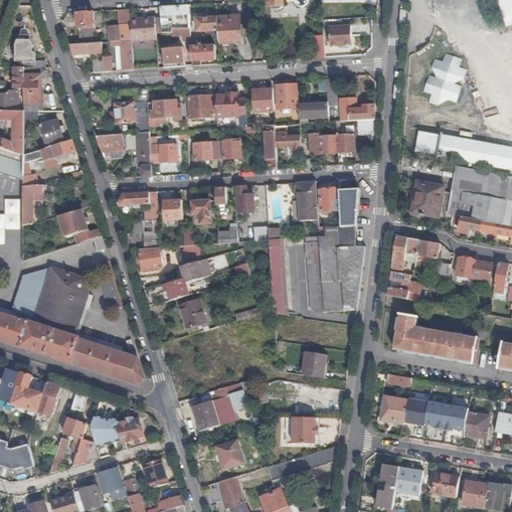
[(268,0),(269,4),(271,4),(271,6),(273,8),(280,7),(281,6),(281,3),(282,3),(282,0),(268,0)]
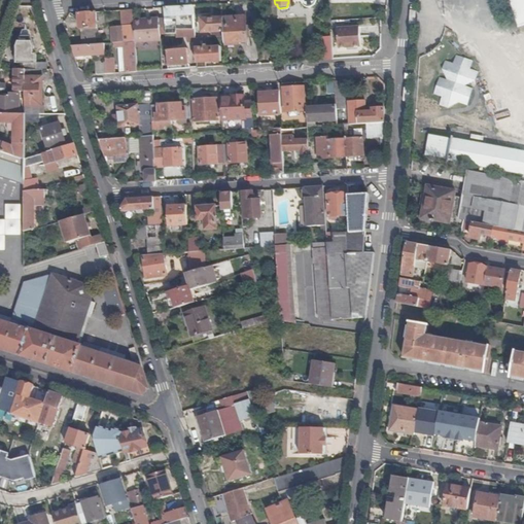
[(523,23),(523,0),(510,0),(518,25),(523,23)]
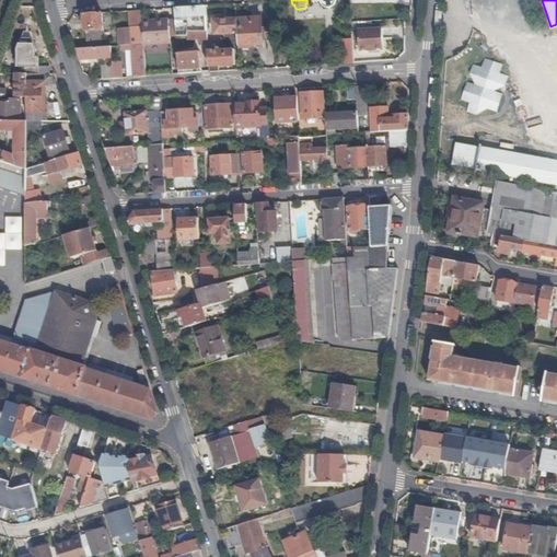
[(206,31),(204,4),(174,7),(175,27),(175,35),(186,35),(186,30),(206,31)]
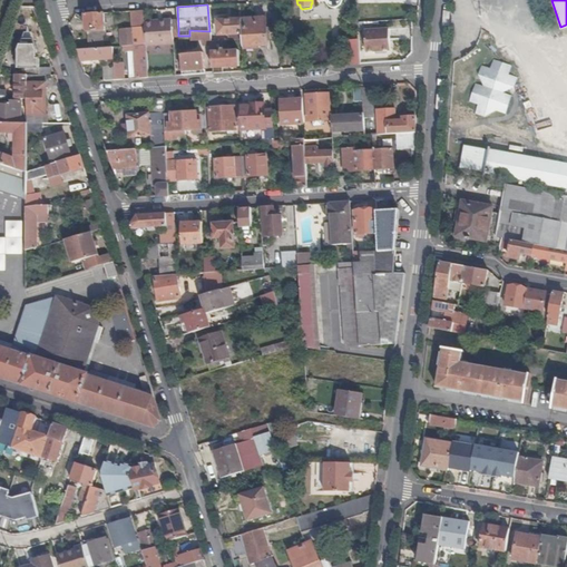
[(132,26),(143,25),(143,23),(143,19),(143,9),(130,9),(132,26)]
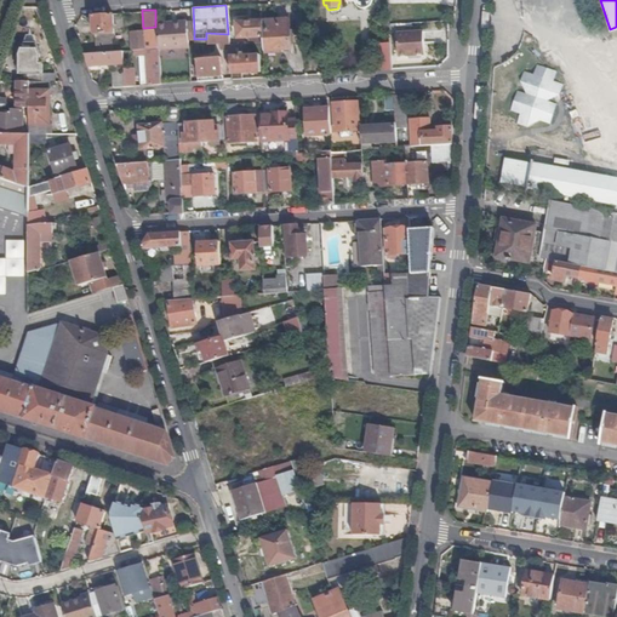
[(110,30),(112,30),(110,12),(91,13),(92,32),(95,32),(110,30)]
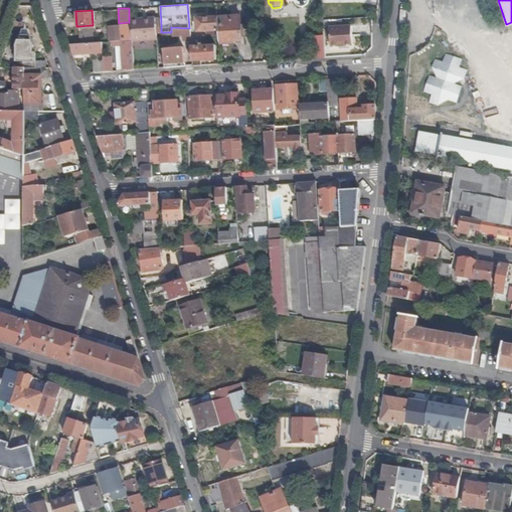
[(217,29),(217,42),(230,41),(231,39),(240,39),(238,14),(216,15),(216,16),(217,29)]
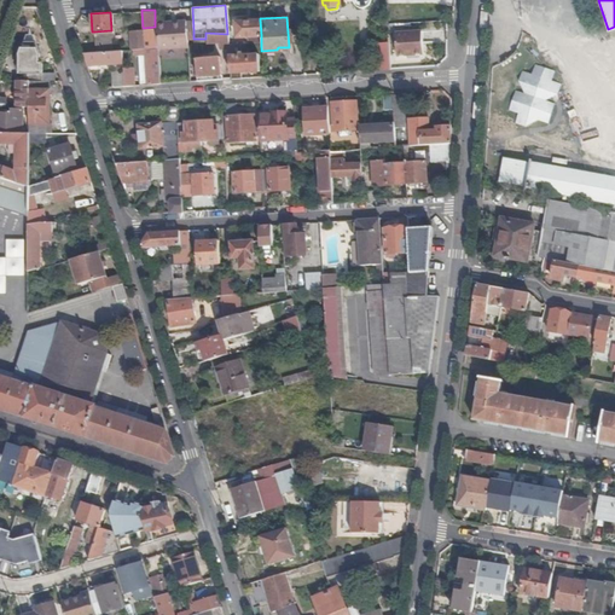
[(155,27),(156,47),(184,45),(183,19),(170,21),(170,24),(155,25),(155,27)]
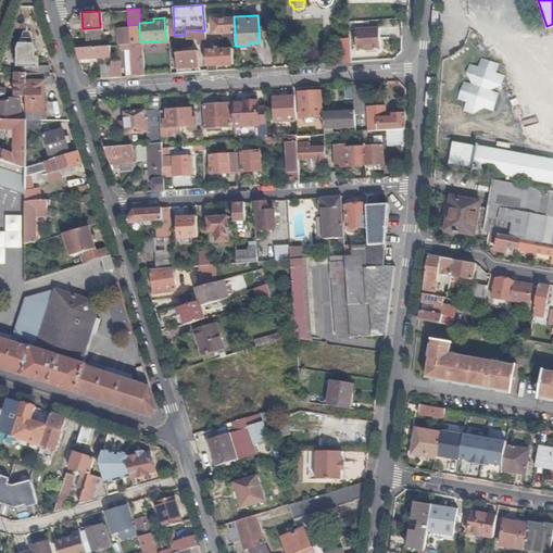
[(235,32),(234,17),(211,19),(212,33),(235,32)]
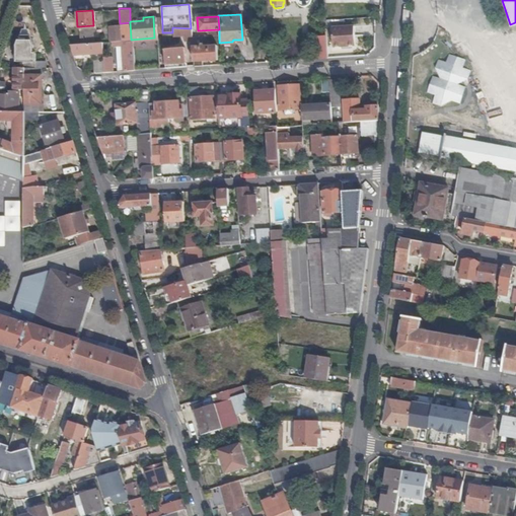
[(126,40),(131,40),(130,22),(120,23),(106,24),(107,41),(112,41),(126,40)]
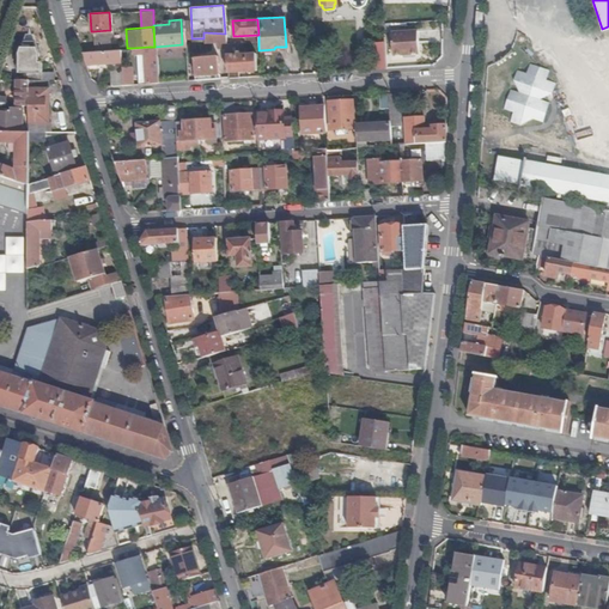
[(418,52),(418,26),(389,28),(390,53),(418,52)]
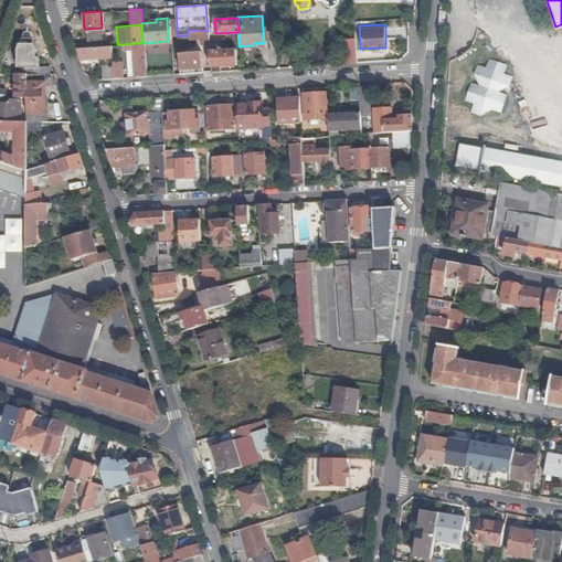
[(87,46),(102,45),(101,28),(86,29),(87,46)]
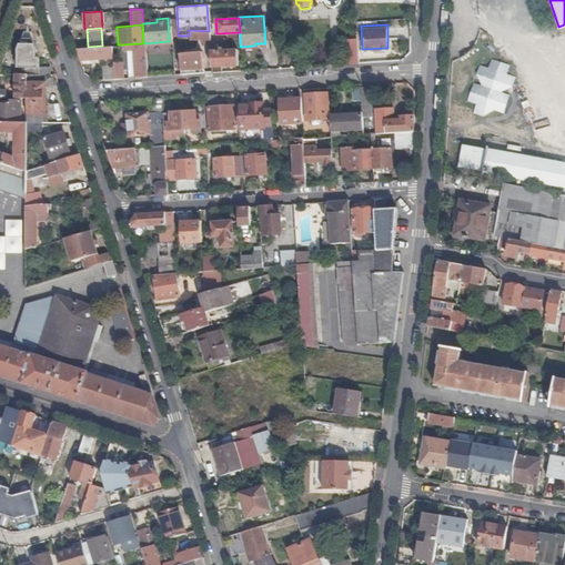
[(210,43),(209,39),(209,31),(189,30),(189,36),(189,39),(201,38),(201,43),(210,43)]
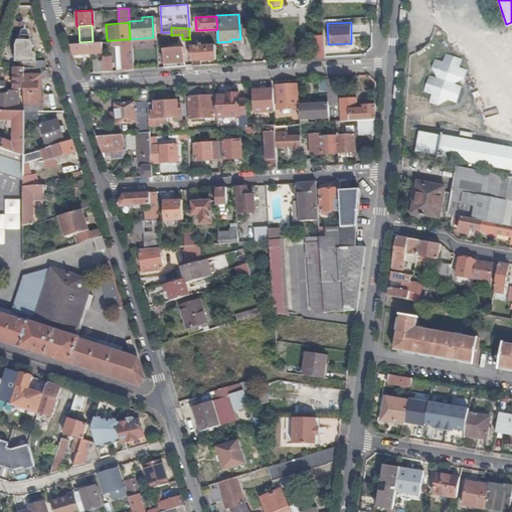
[(34,65),(34,59),(34,51),(32,51),(32,43),(29,33),(19,33),(16,43),(15,65),(23,65),(34,65)]
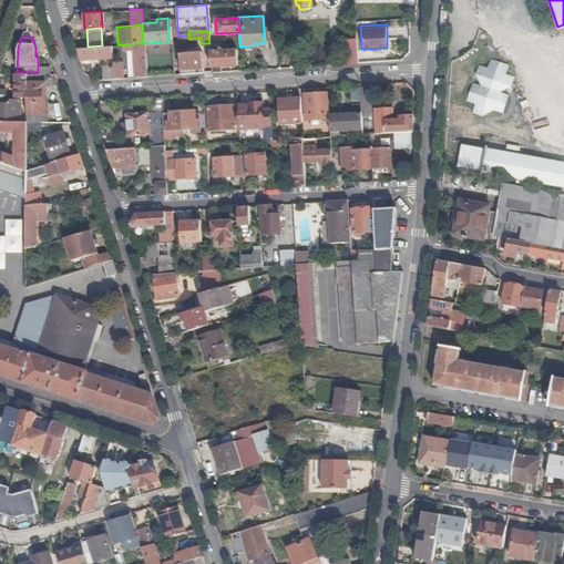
[(357,62),(356,38),(342,39),(345,63),(357,62)]
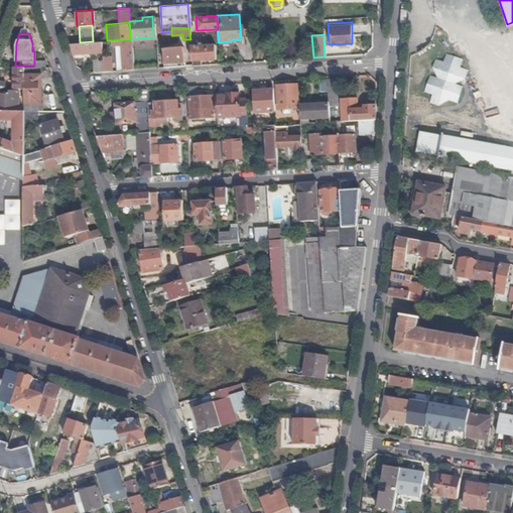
[(196,45),(196,35),(189,35),(190,39),(190,59),(216,57),(215,46),(199,47),(199,45),(196,45)]
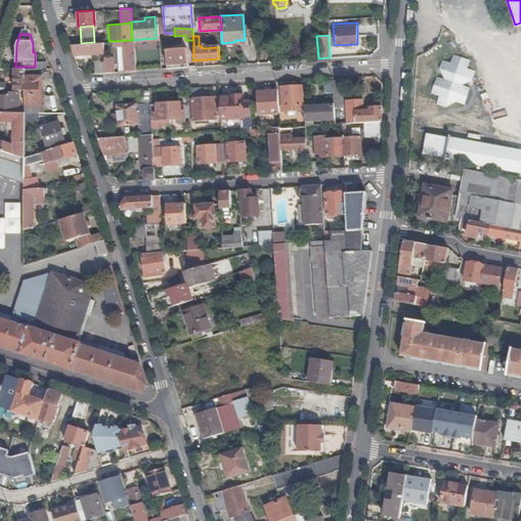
[(123,70),(134,70),(132,40),(127,40),(113,41),(113,45),(122,45),(123,70)]
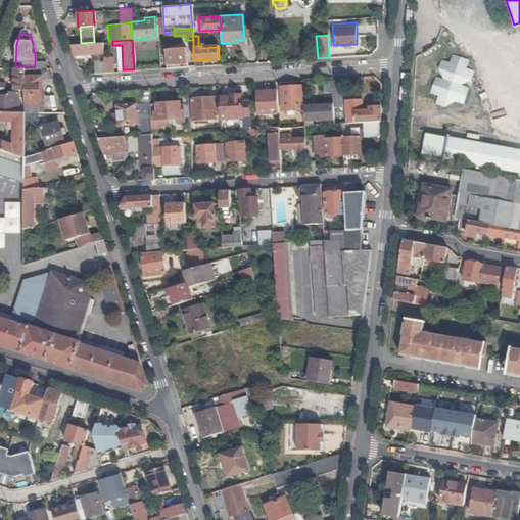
[(69,44),(73,54),(98,53),(97,42),(94,42),(81,43),(69,44)]
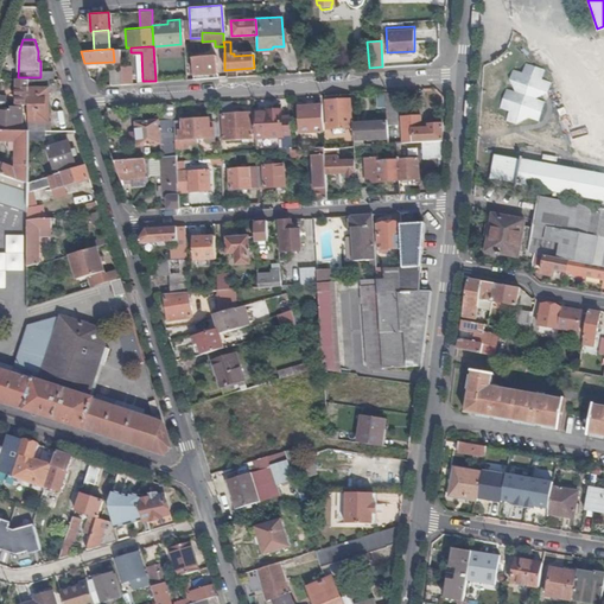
[(192,78),(216,76),(215,53),(191,56),(192,78)]
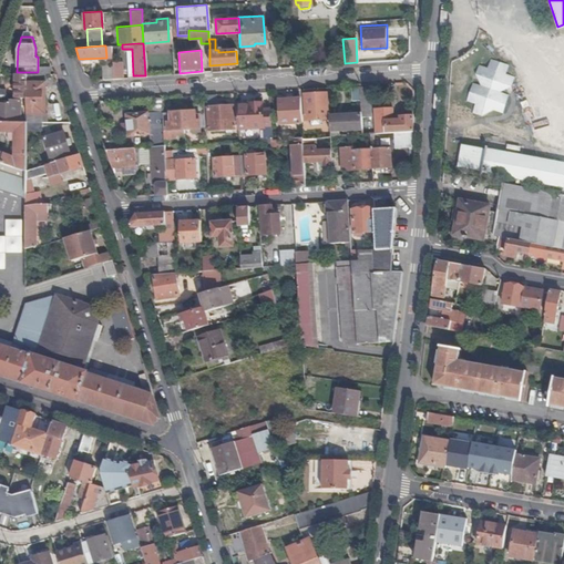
[(112,77),(121,77),(121,60),(111,60),(112,77)]
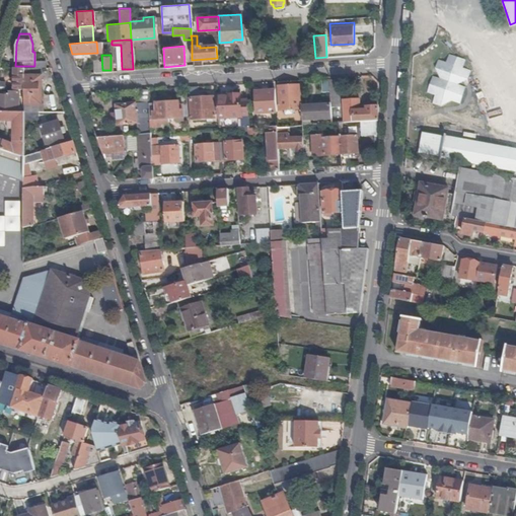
[(466,77),(455,56),(434,67),(439,78),(428,83),(439,104),(461,94),(456,83),(466,77)]
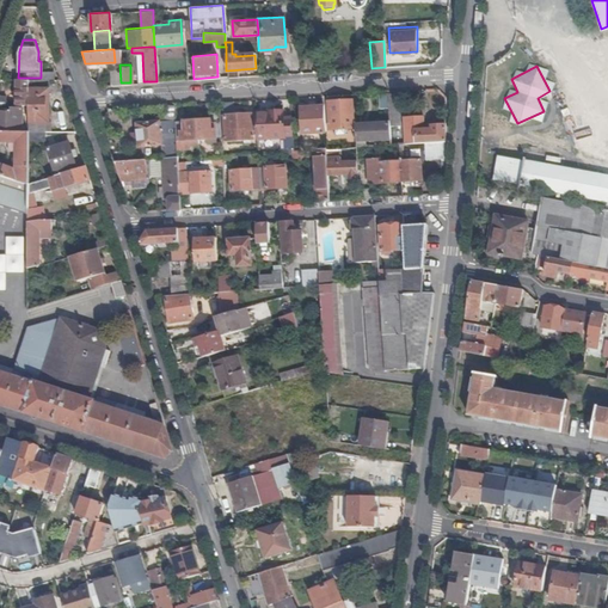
[(18,78),(16,78),(16,104),(28,105),(28,78),(18,78)]
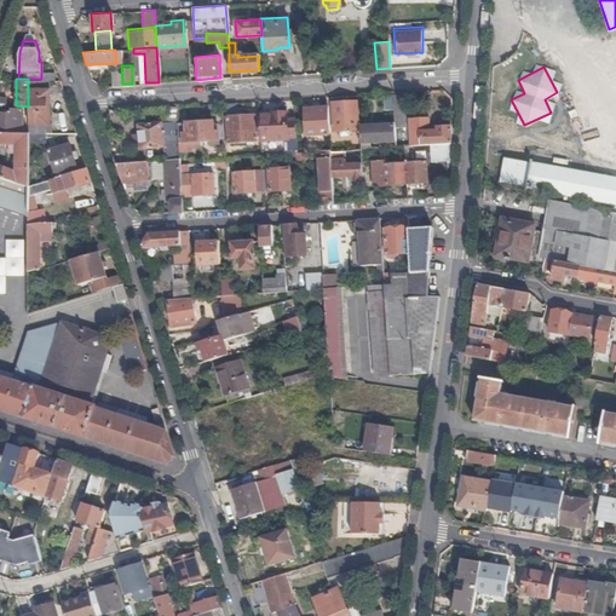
[(45,132),(46,132),(46,120),(46,99),(49,99),(50,79),(41,79),(28,79),(28,107),(28,132),(45,132)]
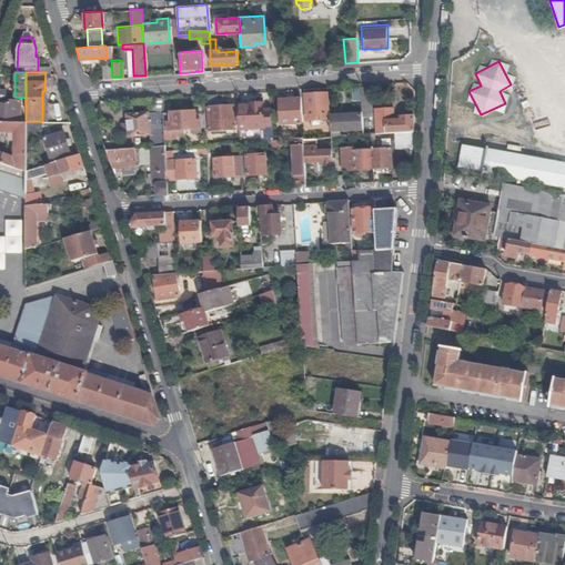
[(349,84),(351,99),(357,98),(356,83),(349,84)]
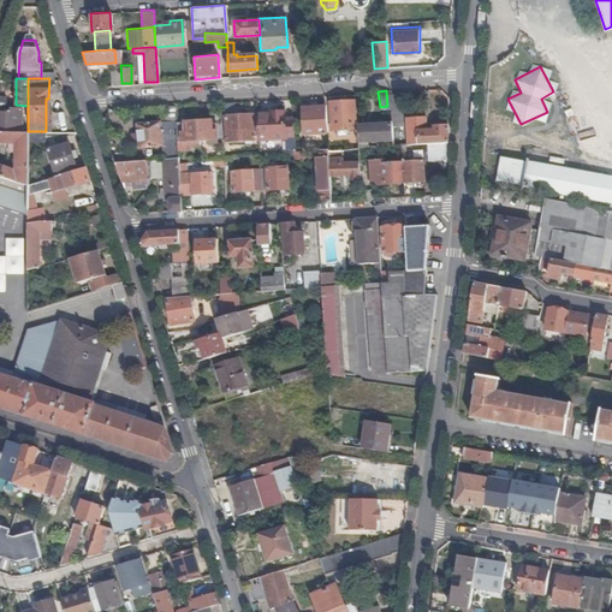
[(399,90),(388,91),(390,125),(400,125),(399,90)]
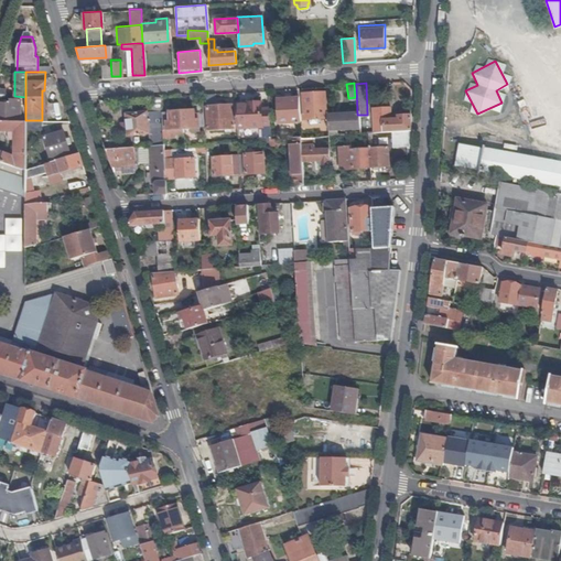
[(324,92),(301,93),(303,118),(308,117),(309,122),(316,121),(316,117),(325,116),(324,92)]
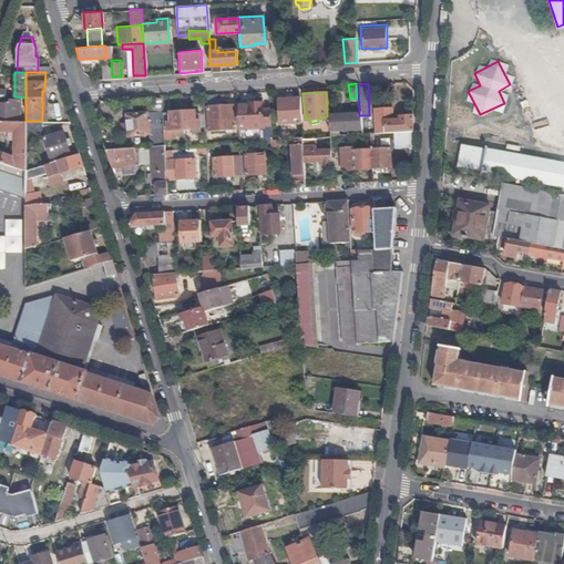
[(163,143),(160,96),(151,96),(152,112),(146,112),(146,111),(124,113),(125,122),(126,126),(126,135),(149,133),(150,145),(163,145),(163,143)]
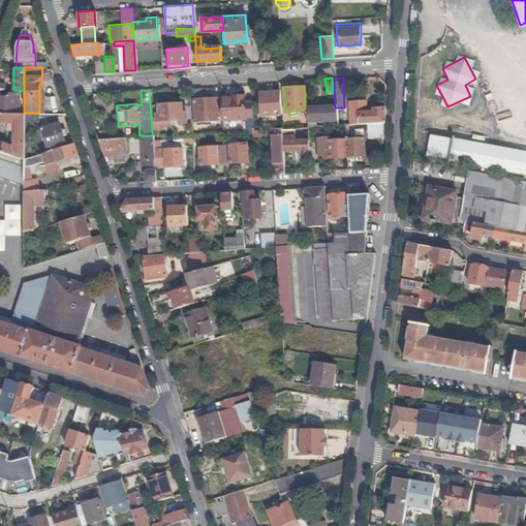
[(280,113),(279,90),(258,91),(259,114),(280,113)]
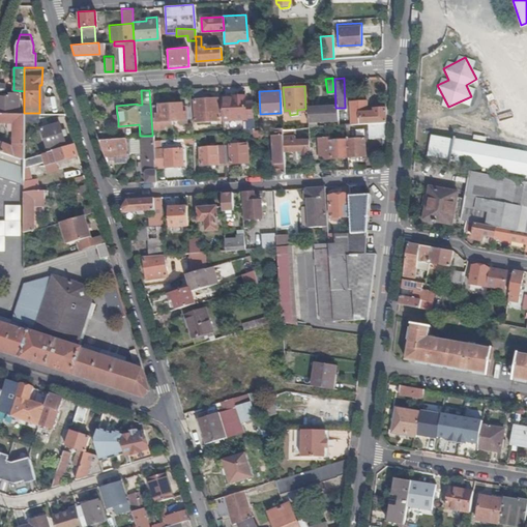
[(0,112),(18,113),(18,92),(9,92),(9,96),(0,96),(0,112)]
